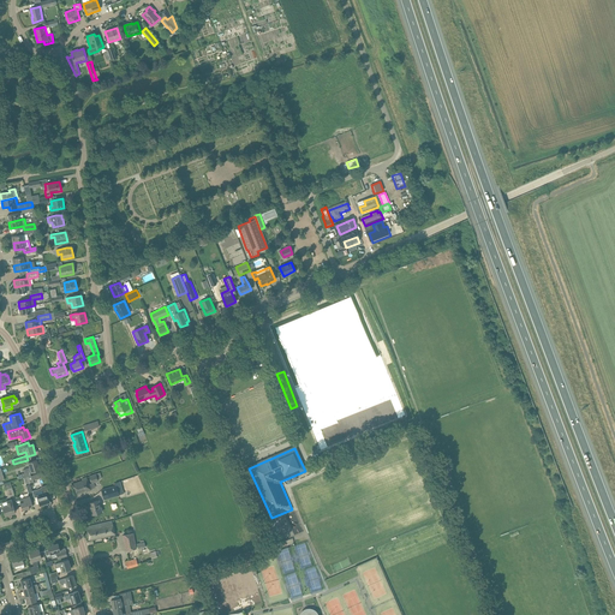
[(18,475),(19,479),(23,478),(28,477),(30,476),(30,472),(31,471),(31,472),(40,470),(36,460),(29,463),(30,467),(23,470),(24,473),(18,475)]
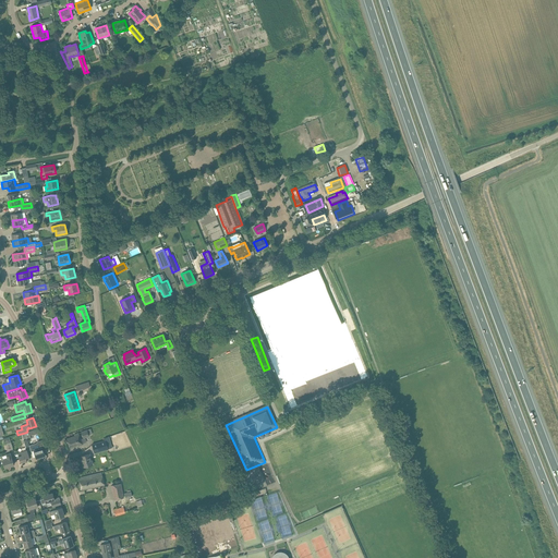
[(87,429),(81,432),(83,438),(85,438),(89,436),(89,435),(93,434),(91,428),(87,429)]
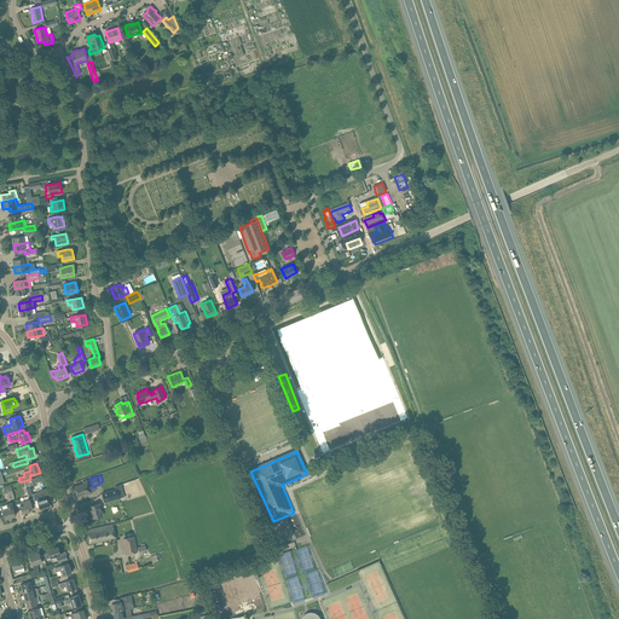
[(74,486),(77,497),(87,493),(87,495),(92,493),(92,492),(90,487),(87,480),(82,482),(82,484),(74,486)]
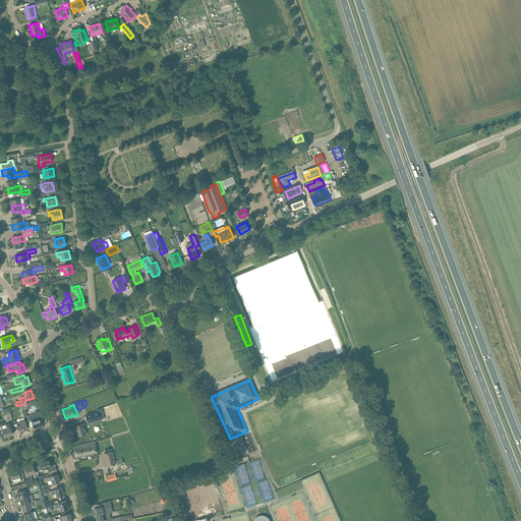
[(5,414),(7,420),(12,419),(8,408),(3,410),(5,414)]
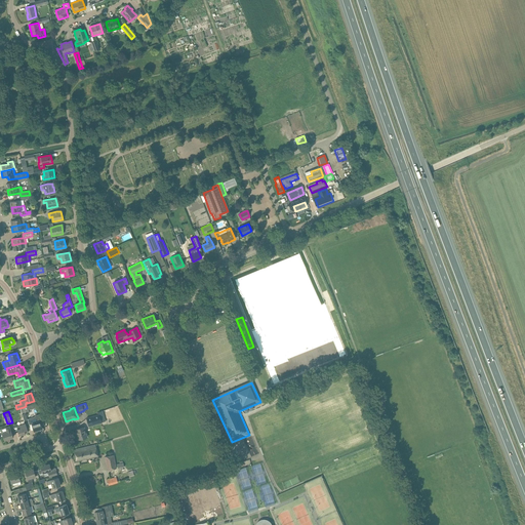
[(93,416),(86,418),(89,427),(106,421),(104,413),(98,414),(96,415),(93,416)]
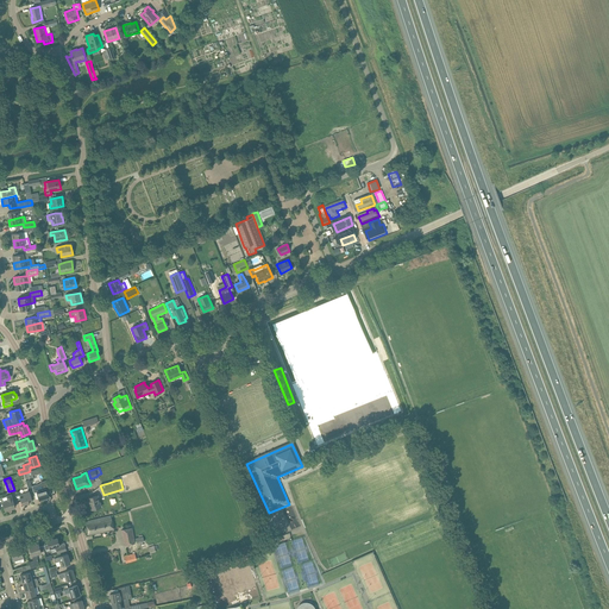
[(39,484),(32,487),(33,493),(37,493),(39,500),(49,497),(48,490),(49,490),(45,481),(41,482),(39,484)]
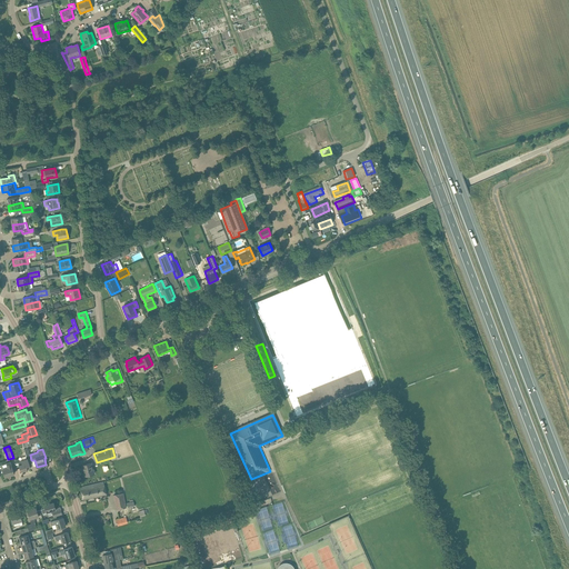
[(18,462),(19,467),(21,472),(28,470),(27,467),(30,466),(28,459),(21,461),(18,462)]
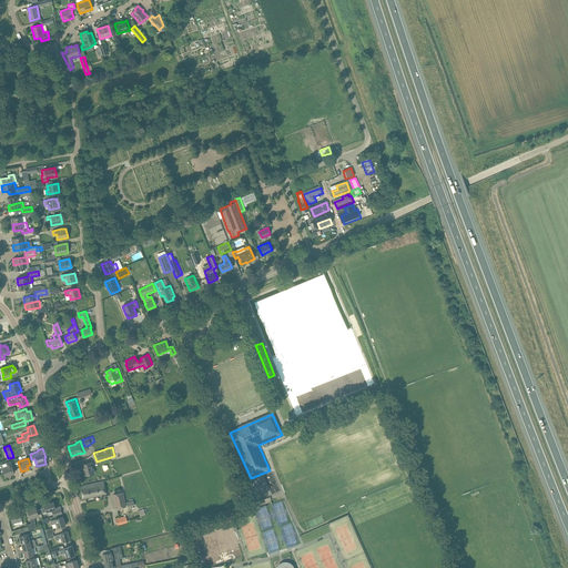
[(3,468),(1,464),(0,464),(0,470),(1,474),(3,473),(4,476),(14,473),(12,466),(11,466),(10,462),(7,463),(8,467),(3,468)]
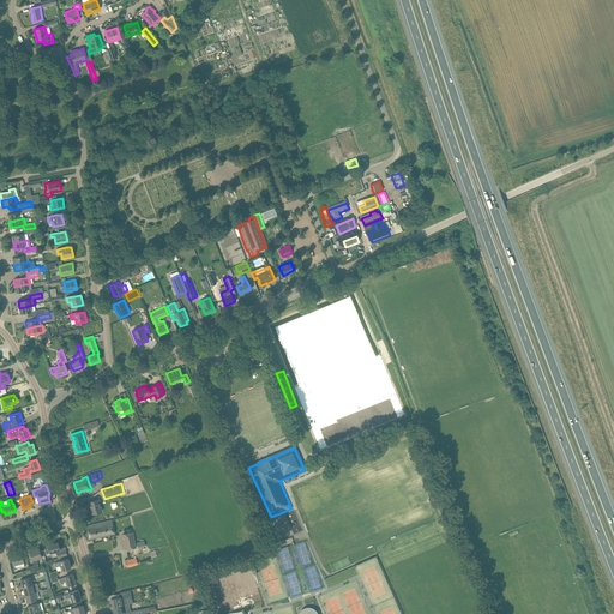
[(98,499),(95,500),(89,503),(92,515),(102,511),(98,499)]
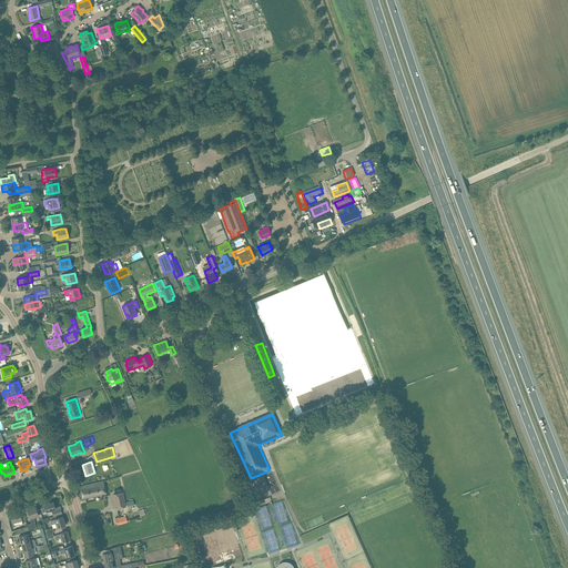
[(105,494),(104,488),(102,482),(91,484),(93,496),(105,494)]
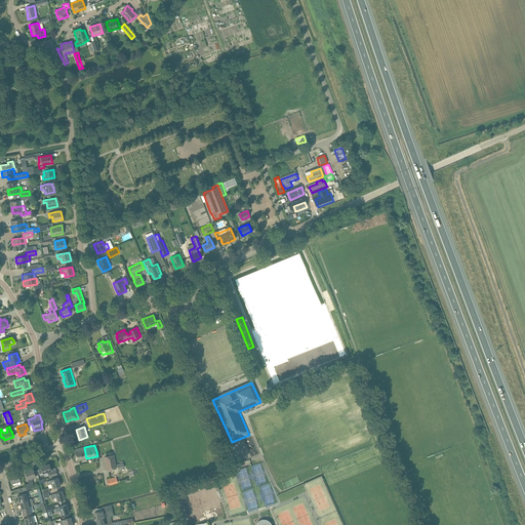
[(86,458),(84,447),(74,450),(76,461),(81,459),(86,458)]
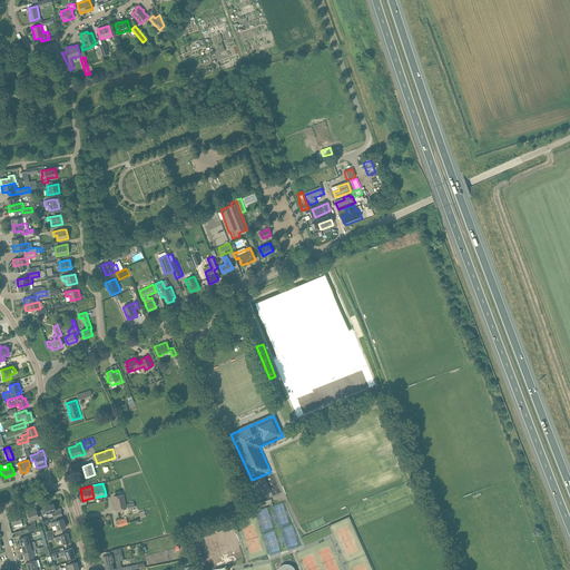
[(127,509),(124,494),(114,495),(117,511),(127,509)]
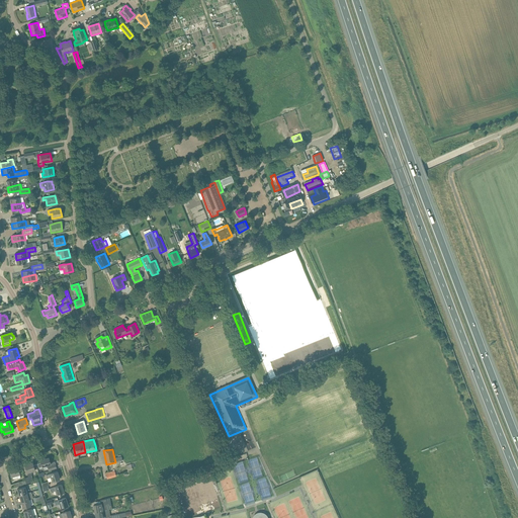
[(37,464),(38,467),(42,466),(48,465),(49,470),(56,467),(55,464),(51,466),(49,457),(40,460),(41,462),(37,464)]
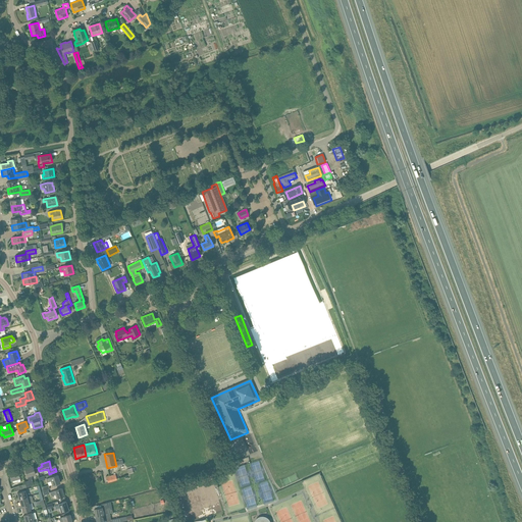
[(24,481),(25,483),(27,487),(34,485),(31,475),(36,473),(37,476),(39,475),(37,468),(34,469),(33,466),(25,468),(29,480),(24,481)]
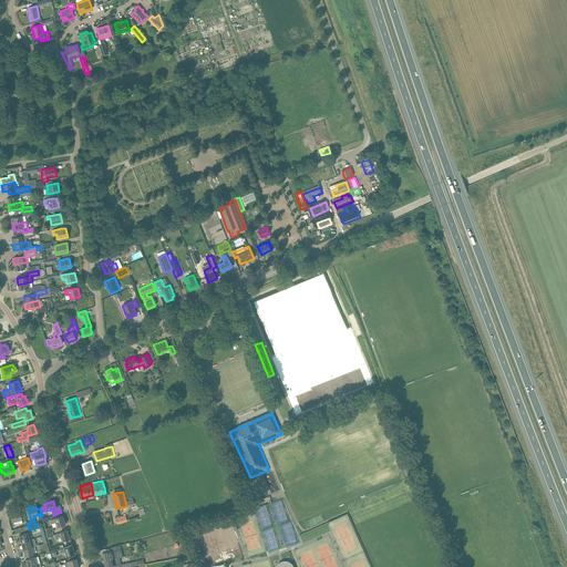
[(12,522),(18,519),(19,524),(22,523),(21,519),(21,518),(21,516),(24,515),(23,509),(10,514),(12,522)]
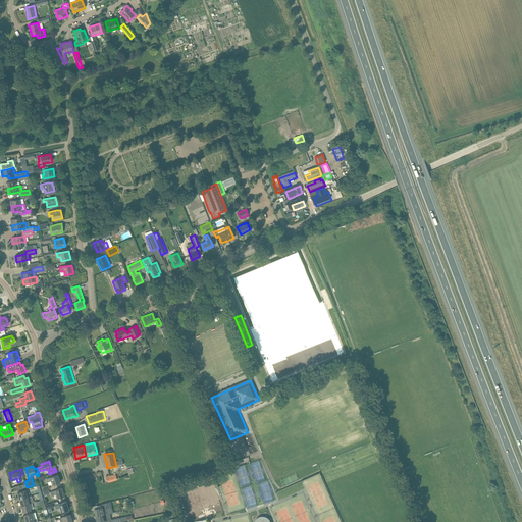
[(117,480),(115,474),(106,477),(108,482),(117,480)]
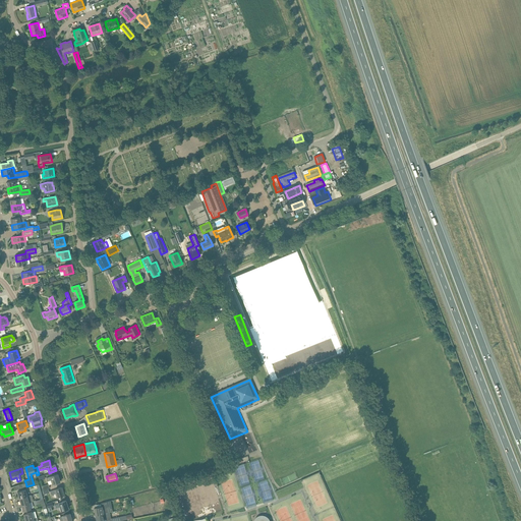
[(60,481),(58,474),(50,476),(47,477),(48,481),(51,479),(53,484),(60,481)]
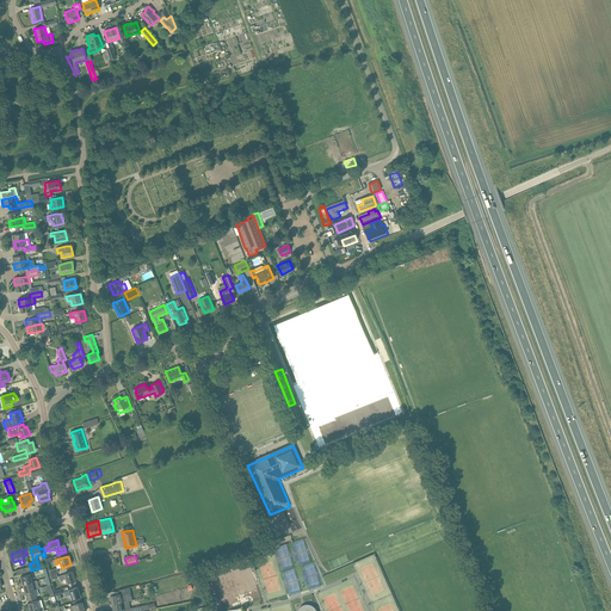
[(75,580),(73,572),(65,574),(59,576),(60,580),(66,579),(67,584),(69,582),(69,584),(71,582),(75,580)]
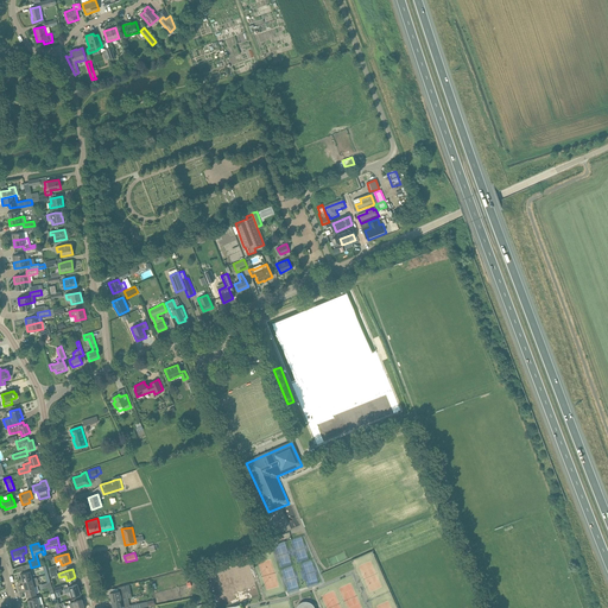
[(20,574),(23,582),(37,577),(32,578),(30,571),(20,574)]
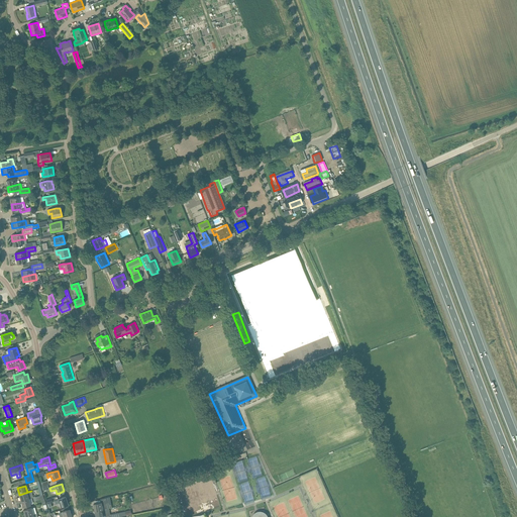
[(19,495),(21,501),(29,499),(32,498),(32,497),(33,497),(31,492),(31,491),(19,495)]
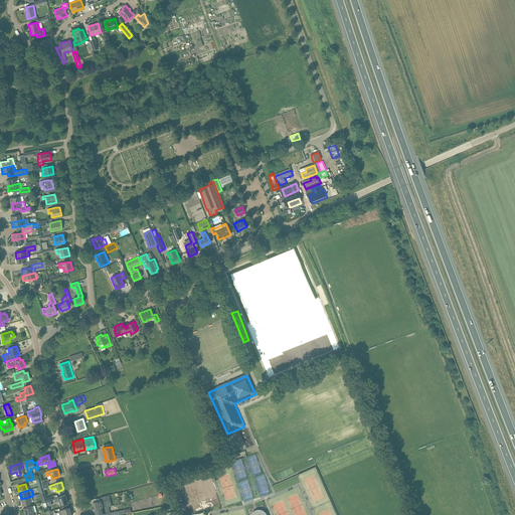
[(65,495),(60,496),(58,497),(53,499),(55,502),(59,501),(61,505),(67,503),(65,495)]
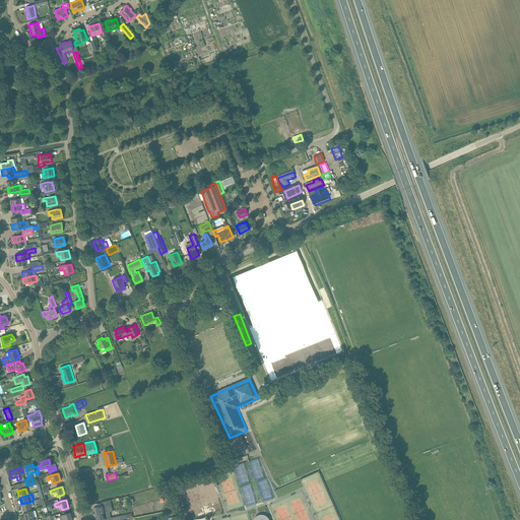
[(95,514),(107,512),(106,506),(110,506),(109,501),(101,502),(102,506),(94,507),(95,514)]
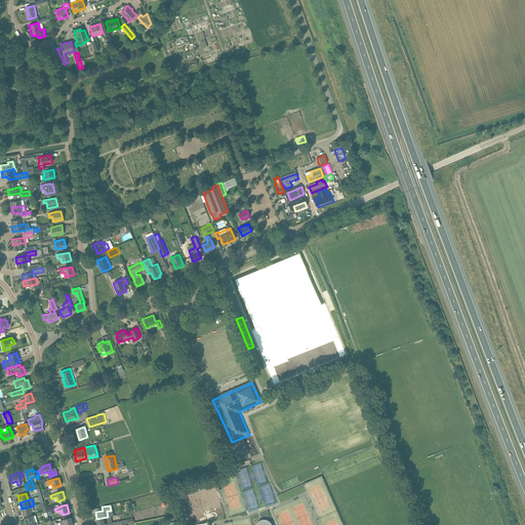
[(30,507),(22,509),(23,515),(31,513),(30,507)]
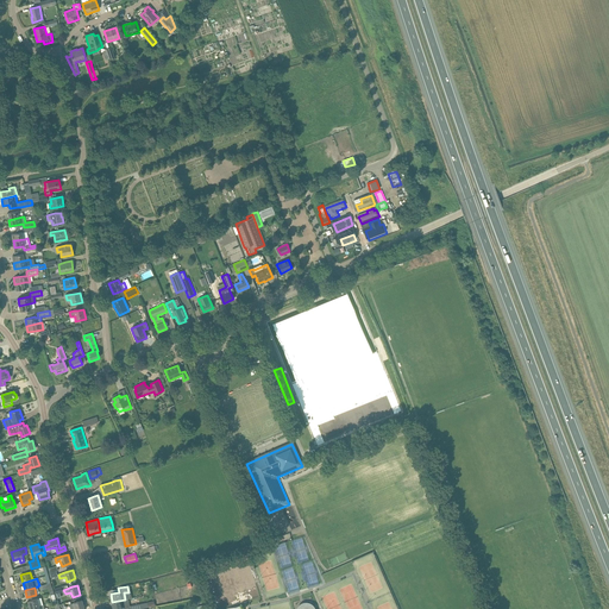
[(27,601),(30,608),(39,606),(37,598),(27,601)]
